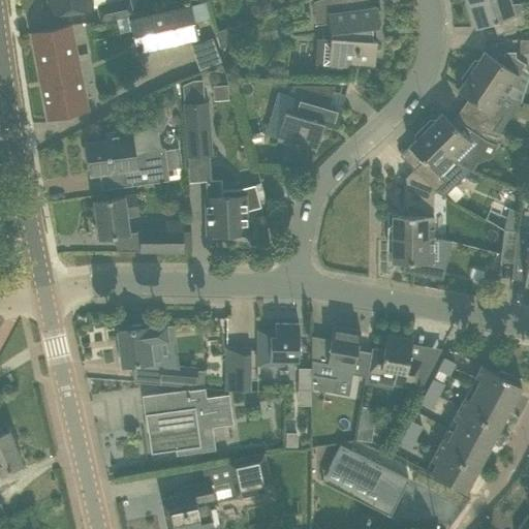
[(48,0),(49,12),(69,10),(92,8),(91,0),(48,0)]
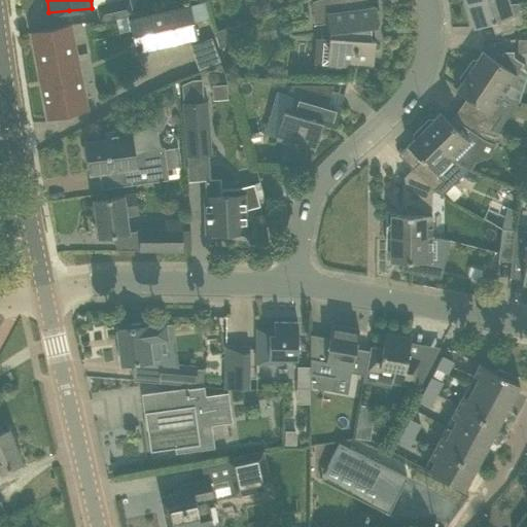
[(100,22),(132,14),(129,0),(119,0),(97,5),(100,22)]
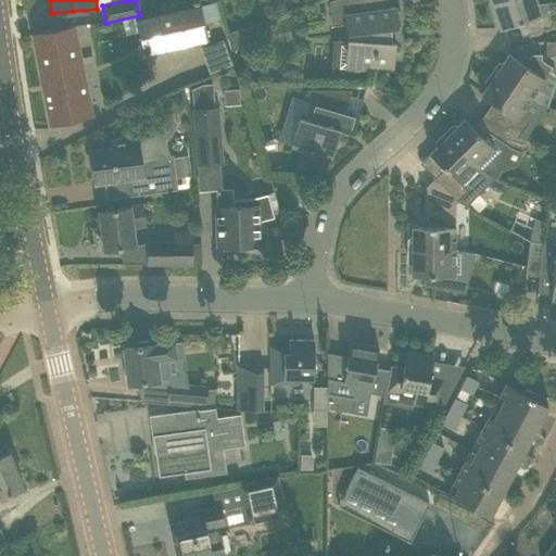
[(353,39),(346,38),(345,59),(344,72),(357,73),(357,70),(374,71),(374,66),(393,67),(394,41),(390,41),(390,28),(397,28),(395,7),(367,10),(366,0),(332,0),(329,2),(332,26),(345,24),(348,34),(353,34),(353,39)]
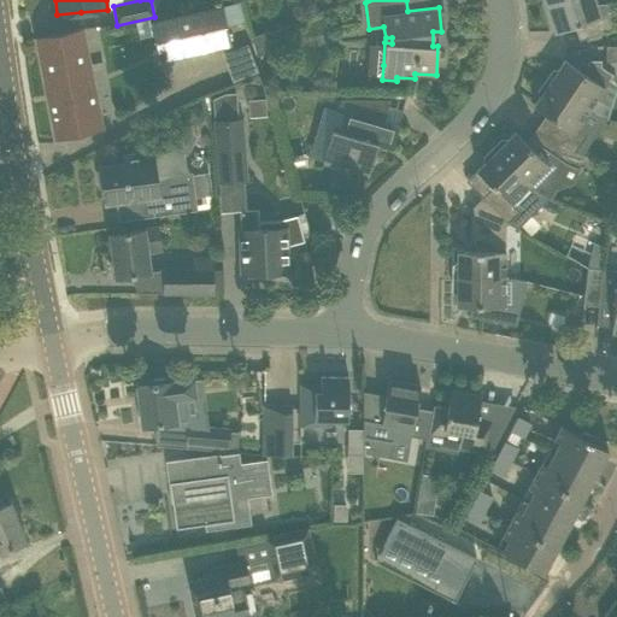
[(595,5),(593,0),(558,0),(546,4),(554,31),(582,23),(587,37),(616,28),(609,3),(595,5)]
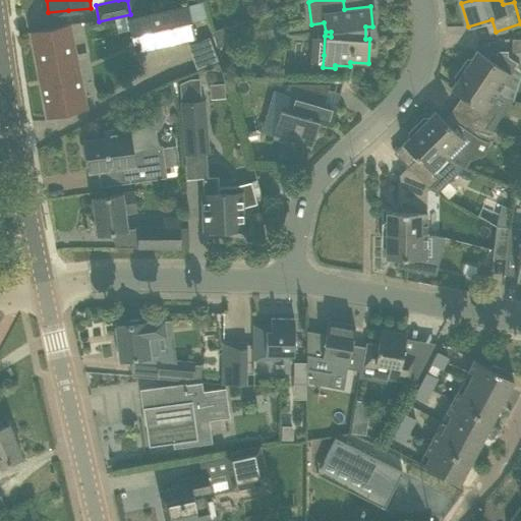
[(128,18),(134,51),(194,39),(191,21),(206,18),(203,2),(128,18)]
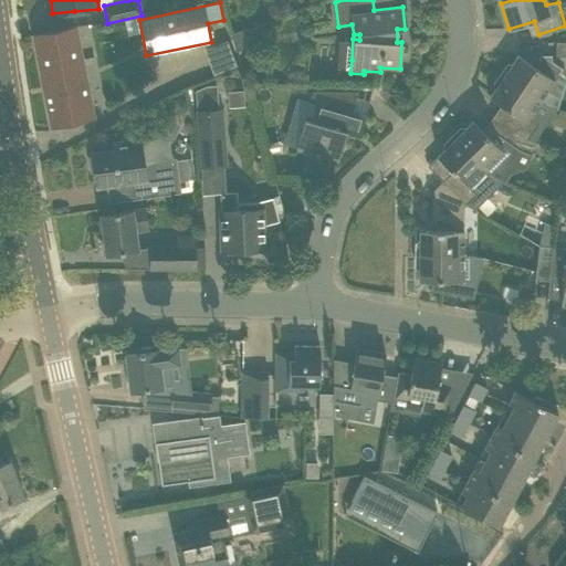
[(33,33),(42,81),(84,72),(77,42),(74,25),(33,33)]
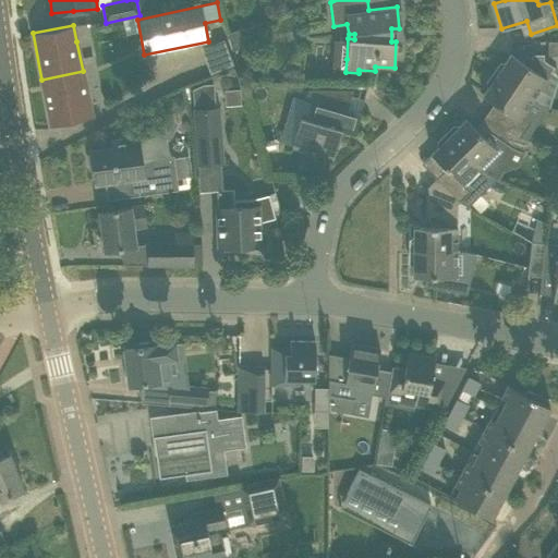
[(232,50),(245,47),(249,46),(244,27),(228,34),(232,50)]
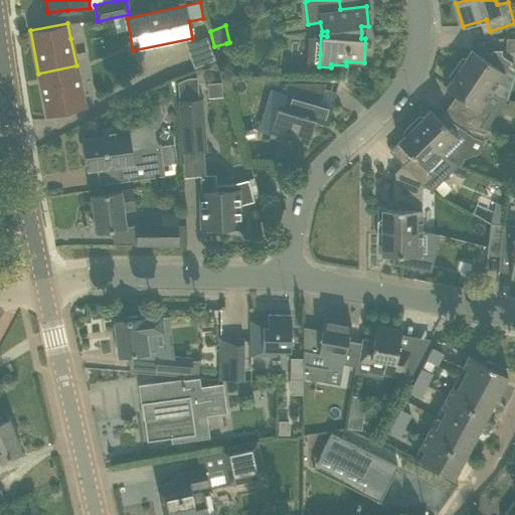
[(187,42),(193,65),(215,60),(209,37),(187,42)]
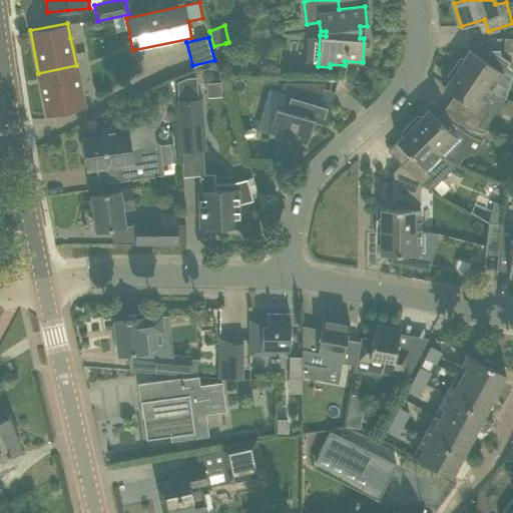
[(512,37),(503,38),(504,51),(512,50),(512,37)]
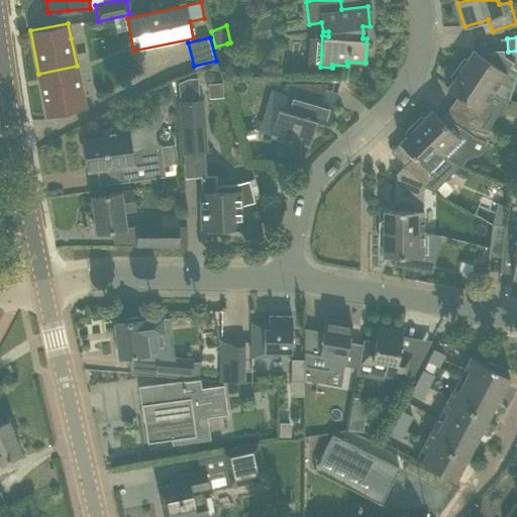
[(473,50),(467,59),(463,60),(457,68),(459,69),(493,92),(506,73),(500,69),(504,62),(489,52),(485,59),(473,50)]
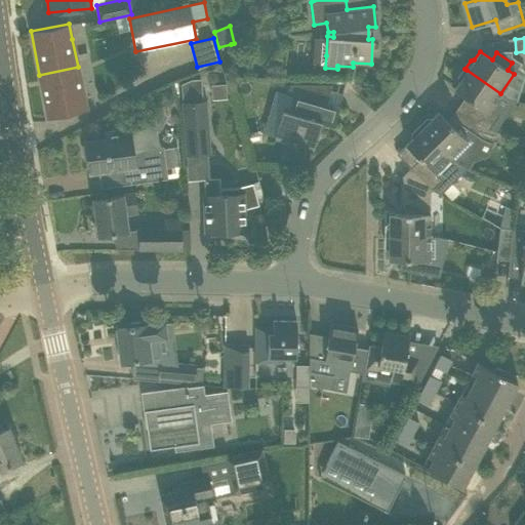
[(81,85),(78,67),(39,75),(47,119),(86,111),(81,85)]
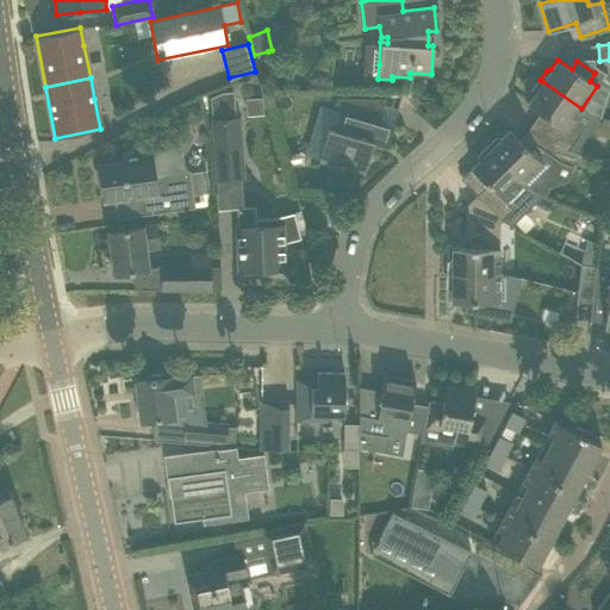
[(537,129),(568,149),(580,132),(578,125),(573,122),(582,109),(542,81),(540,80),(533,91),(534,94),(527,104),(546,117),(537,129)]
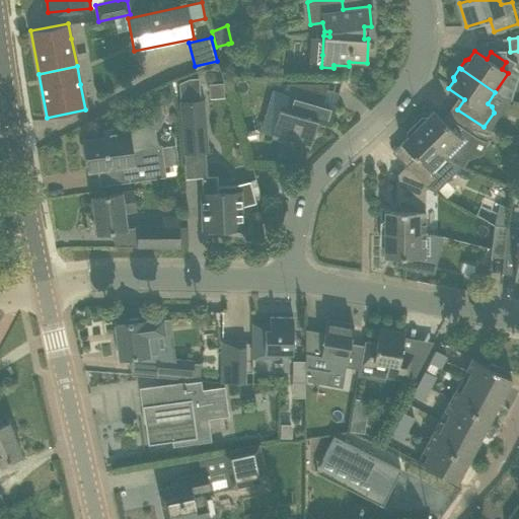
[(307,83),(286,83),(284,93),(290,94),(285,110),(279,108),(271,137),(309,147),(317,121),(330,125),(336,106),(322,102),(327,83),(307,83)]
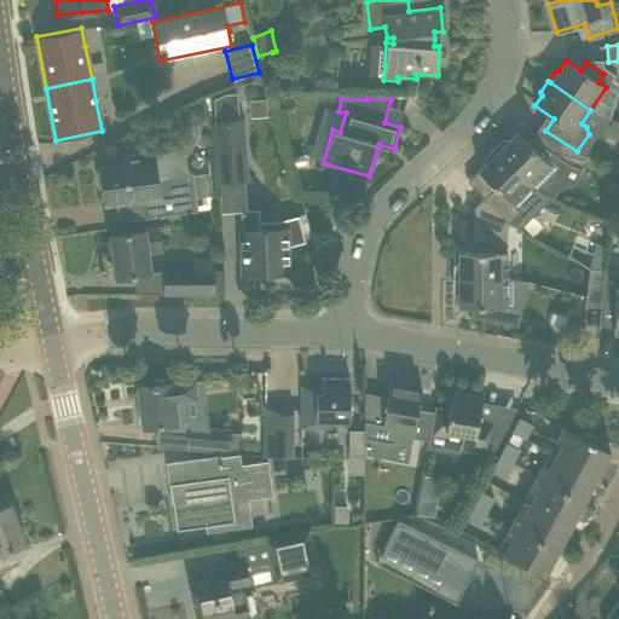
[(219,184),(249,181),(244,117),(214,120),(219,184)]
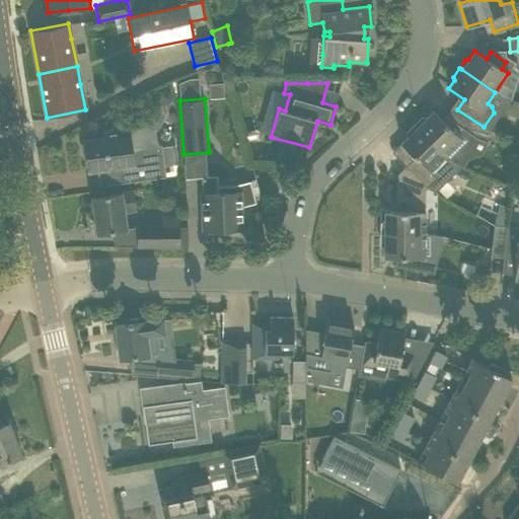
[(417,127),(459,168),(457,166),(458,165),(464,167),(467,159),(482,154),(487,140),(491,133),(490,132),(490,131),(484,127),(457,109),(451,120),(445,116),(442,120),(433,110),(426,118),(422,118),(415,125),(417,127)]
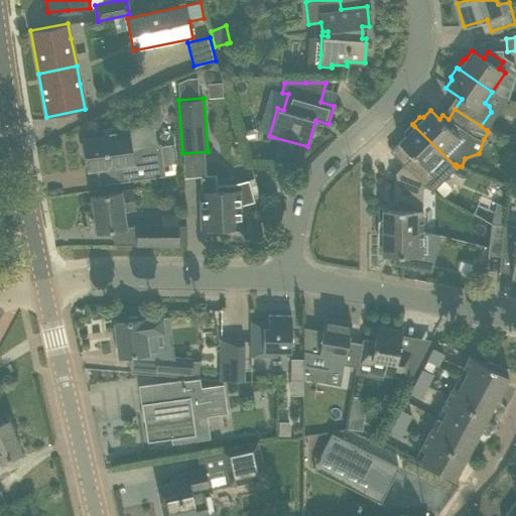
[(403,165),(425,186),(432,191),(457,167),(414,126),(412,124),(405,131),(405,135),(398,142),(412,156),(403,165)]
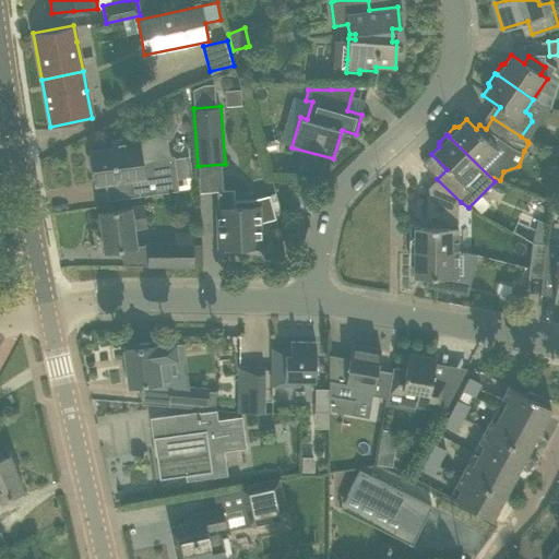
[(92,155),(87,155),(90,170),(93,170),(95,185),(127,180),(129,198),(179,190),(177,179),(193,177),(190,156),(175,158),(174,155),(166,156),(165,145),(149,138),(139,139),(139,138),(113,141),(114,147),(91,151),(92,155)]
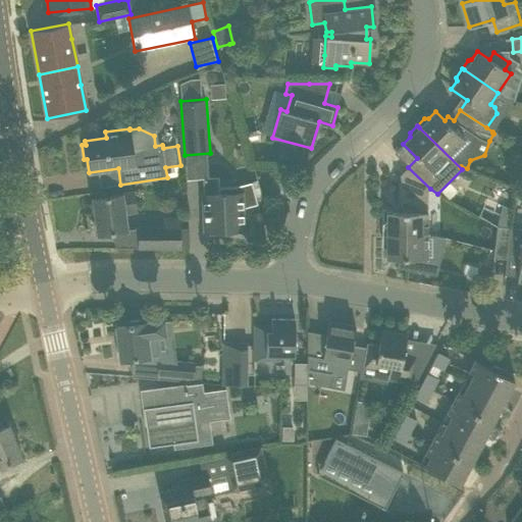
[(430,189),(408,167),(399,176),(399,212),(386,212),(386,222),(384,224),(384,235),(427,236),(427,212),(419,212),(419,200),(430,189)]
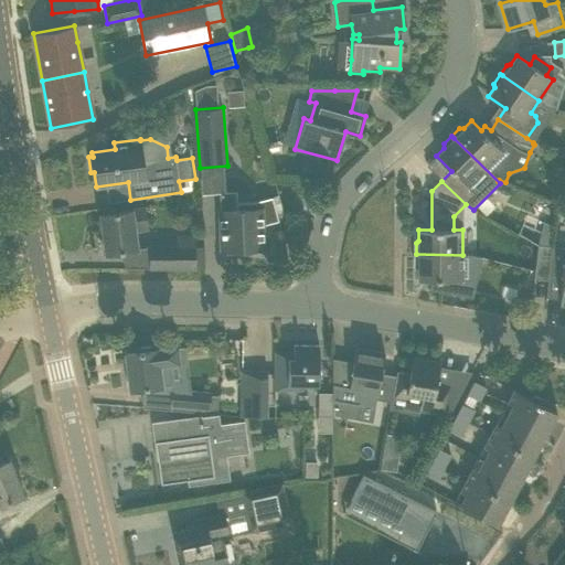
[(236,191),(225,192),(220,192),(220,211),(222,251),(226,249),(226,254),(242,253),(242,249),(263,248),(262,225),(278,221),(272,198),(252,202),(236,203),(236,191)]
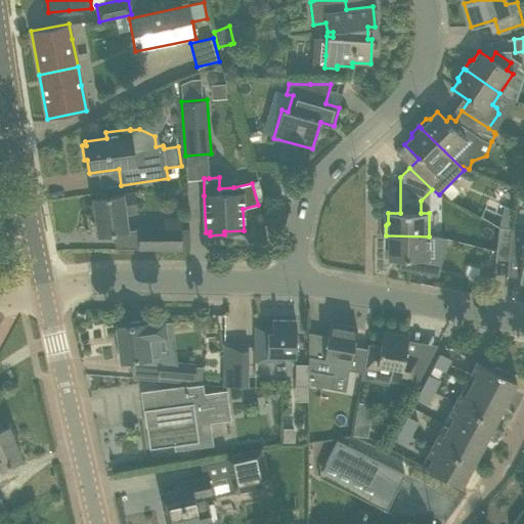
[(93,199),(96,221),(93,222),(94,230),(98,231),(98,235),(127,231),(125,213),(136,212),(134,193),(93,199)]
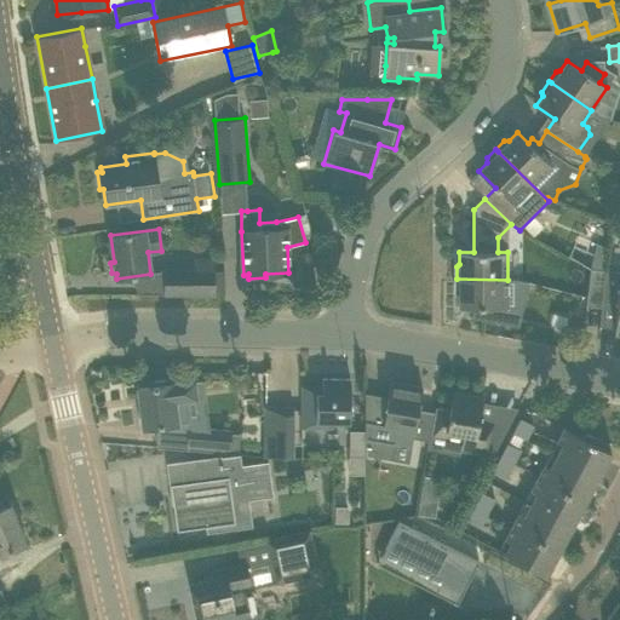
[(165,294),(213,294),(224,294),(224,270),(213,270),(213,258),(194,258),(194,270),(165,270),(165,294)]
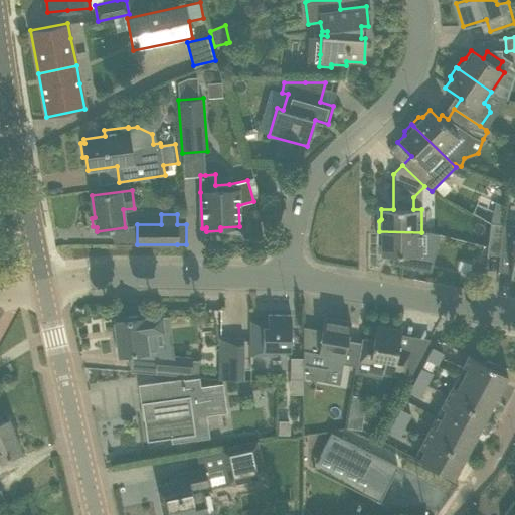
[(491,223),(477,216),(477,243),(488,246),(491,223)]
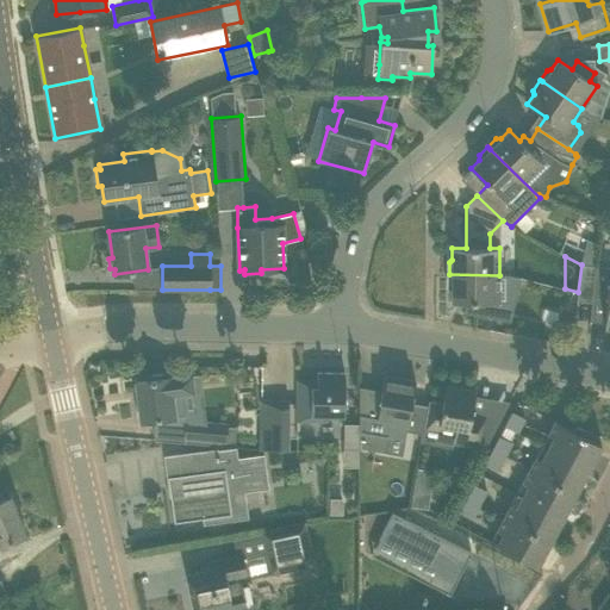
[(582,265),(578,292),(577,300),(591,303),(596,266),(582,265)]
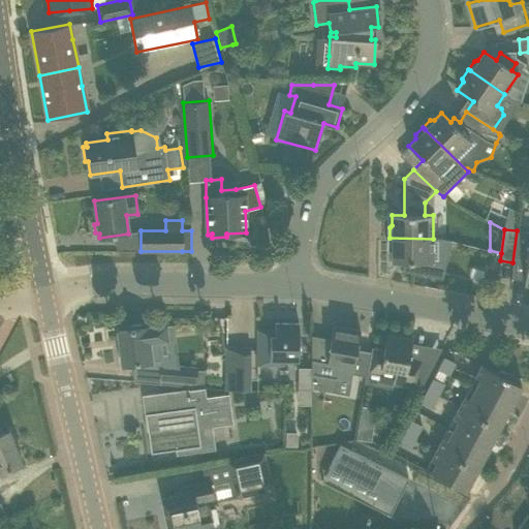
[(528,231),(517,230),(512,262),(526,263),(524,284),(528,284),(528,231)]
